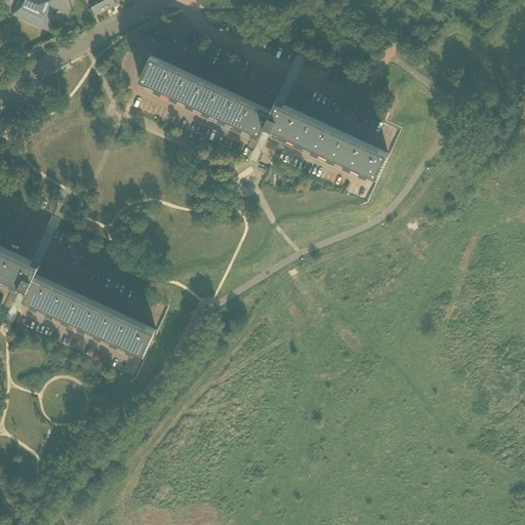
[(62,0),(25,0),(23,4),(18,2),(12,14),(48,31),(62,0)]
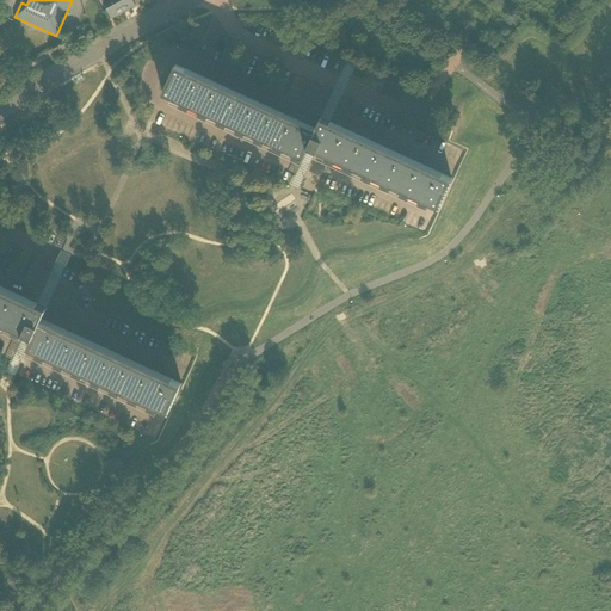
[(102,0),(112,18),(124,12),(117,0),(102,0)]
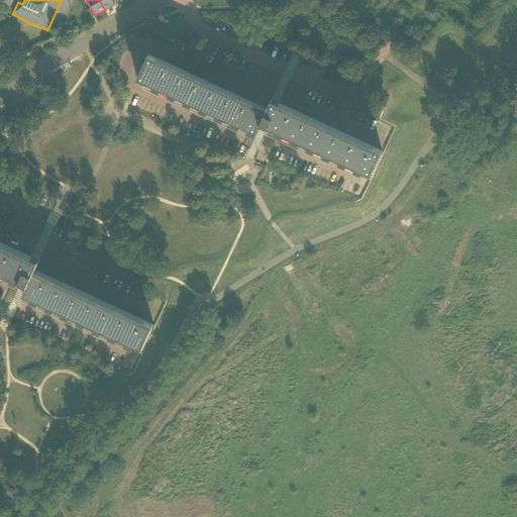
[(99,0),(105,10),(115,4),(112,0),(99,0)]
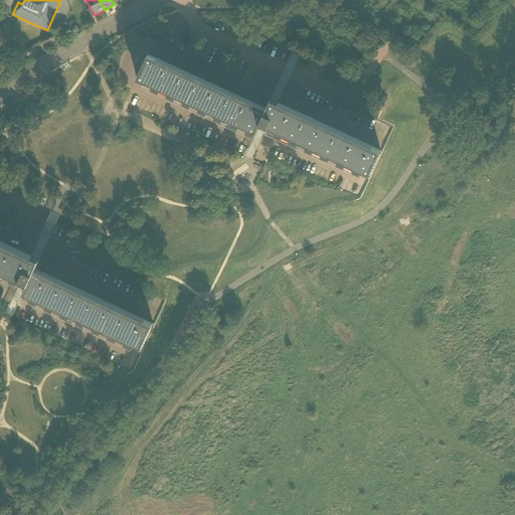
[(266,88),(259,105),(148,54),(137,78),(255,133),(260,124),(369,174),(380,150),(279,103),(283,96),(266,88)]
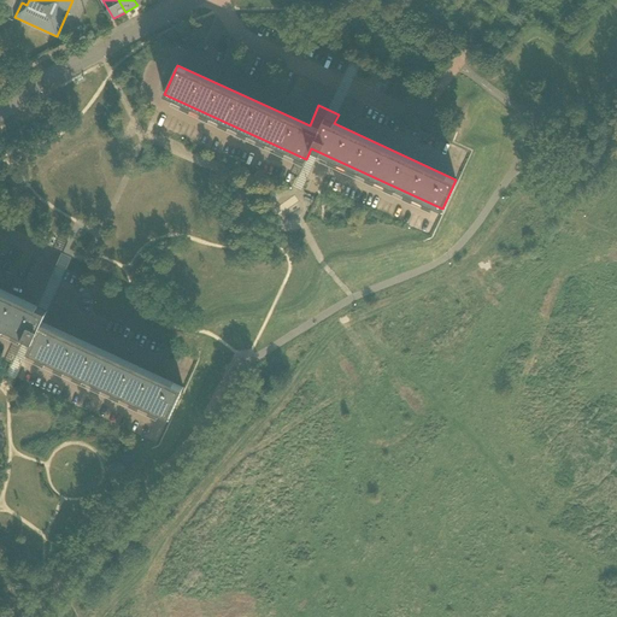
[(183,387),(52,327),(62,306),(41,298),(37,306),(0,288),(0,324),(34,340),(29,352),(170,417),(183,387)]
